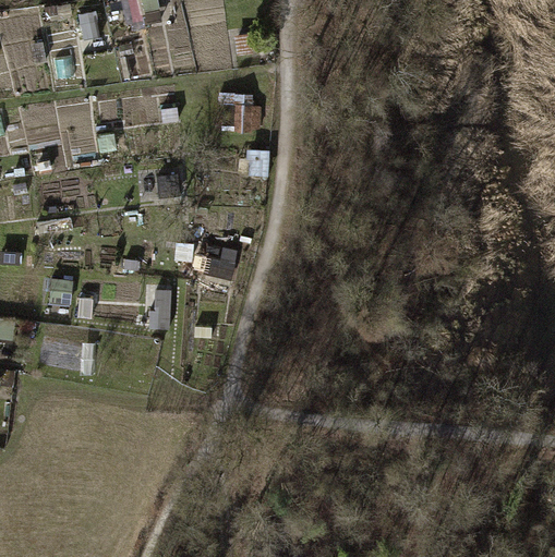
[(120,0),(127,25),(159,17),(155,0),(120,0)]
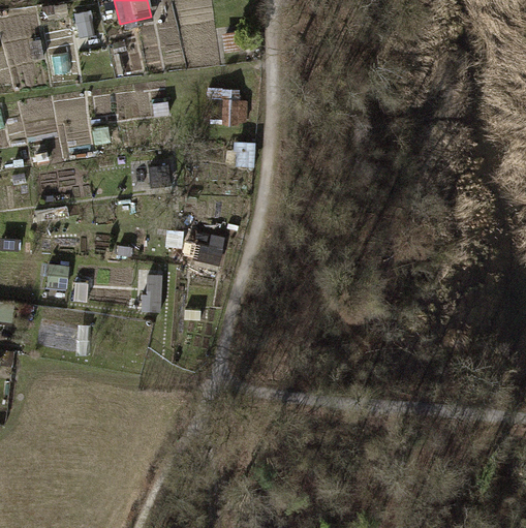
[(71,10),(72,25),(92,22),(90,7),(71,10)]
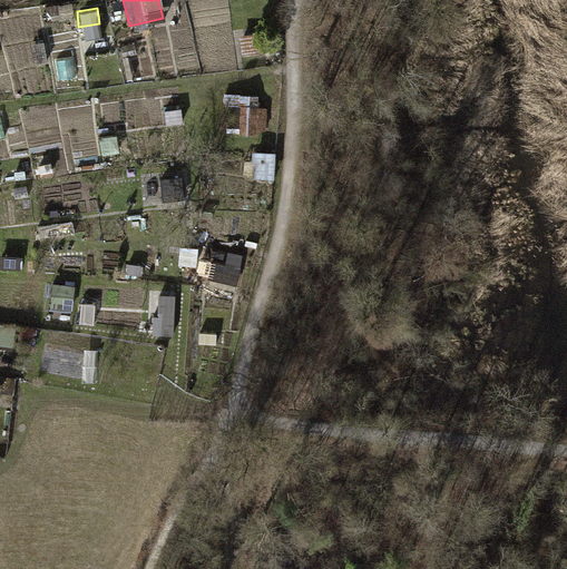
[(258,36),(233,36),(233,54),(258,54),(258,36)]
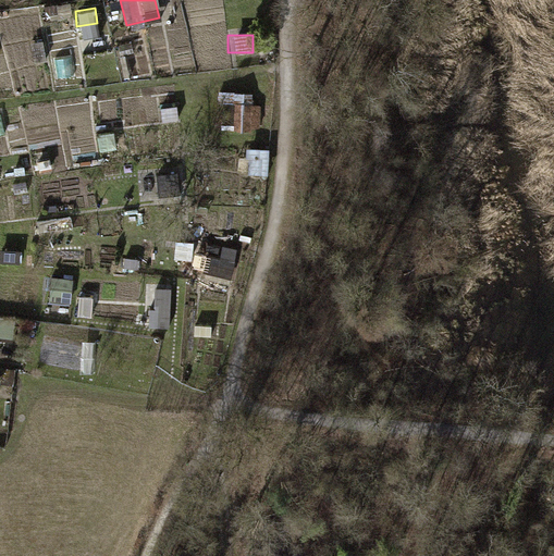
[(44,40),(33,42),(35,60),(45,58),(44,40)]
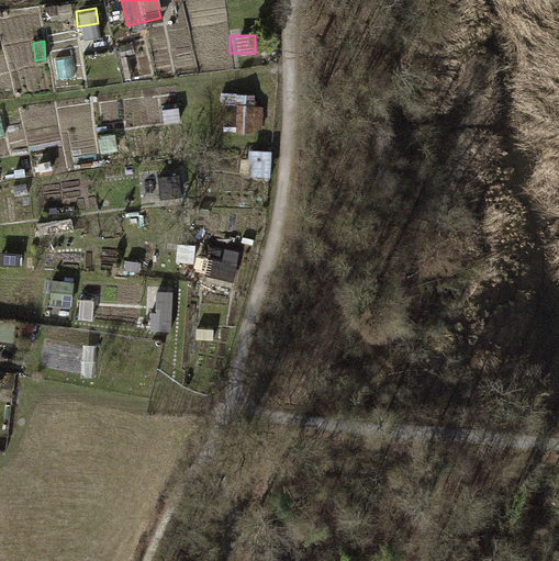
[(133,55),(131,44),(120,47),(122,57),(133,55)]
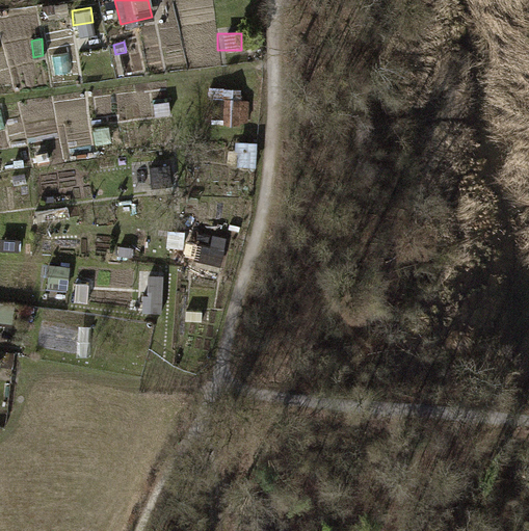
[(137,85),(138,94),(158,90),(157,82),(137,85)]
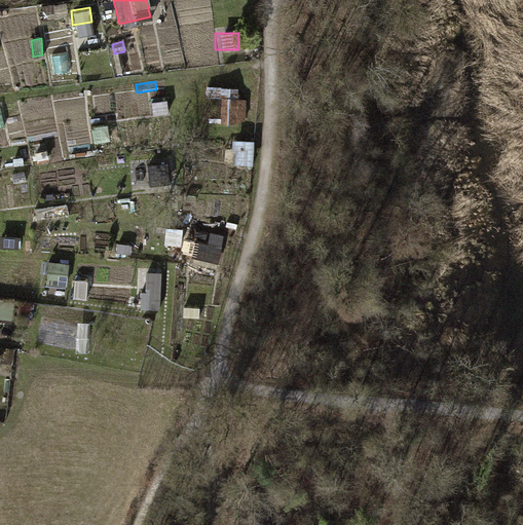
[(239,88),(203,87),(203,101),(221,101),(220,124),(238,124),(239,88)]
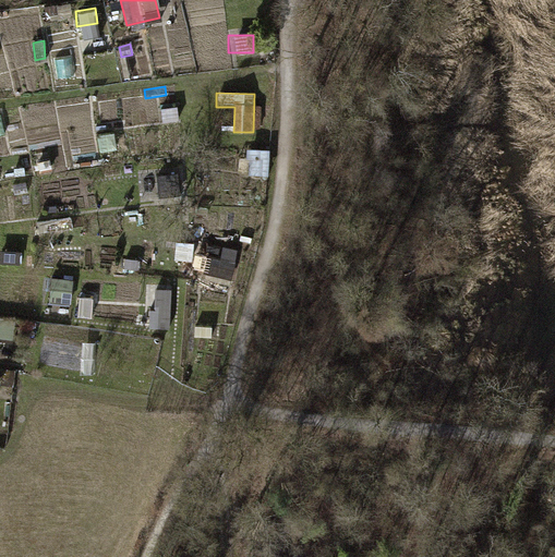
[(92,99),(94,118),(110,116),(108,97),(92,99)]
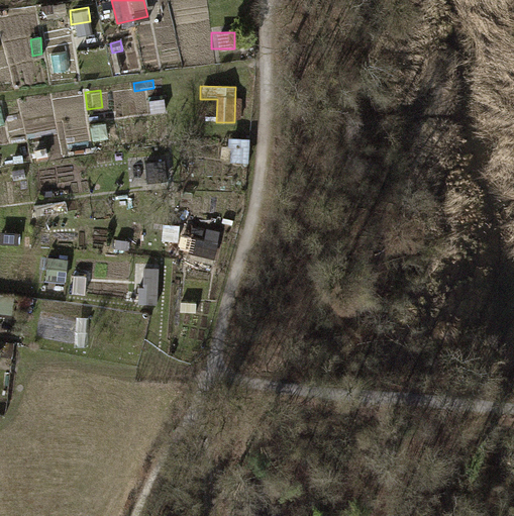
[(90,125),(93,142),(109,139),(106,122),(90,125)]
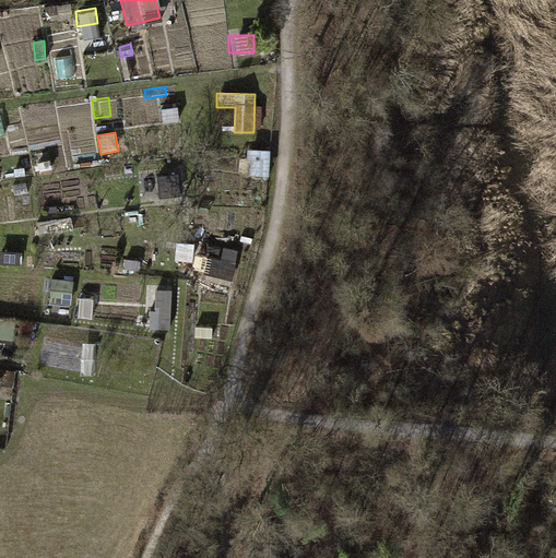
[(179,132),(169,133),(172,150),(181,149),(179,132)]
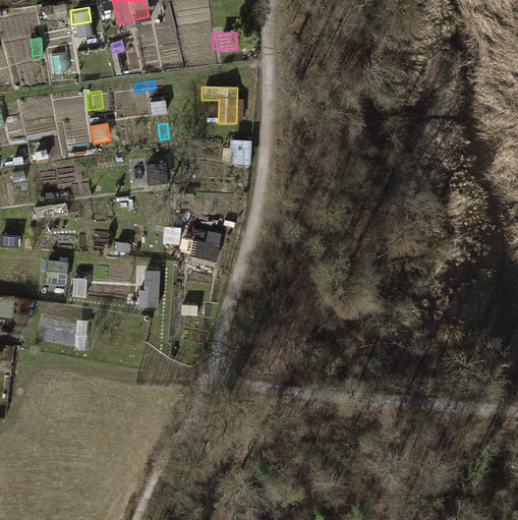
[(251,139),(233,139),(232,149),(205,148),(205,164),(214,164),(213,193),(243,194),(244,165),(250,165),(251,139)]
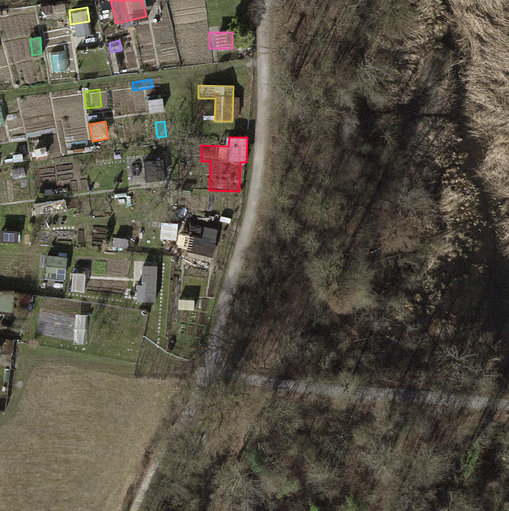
[(35,147),(36,158),(49,157),(48,146),(35,147)]
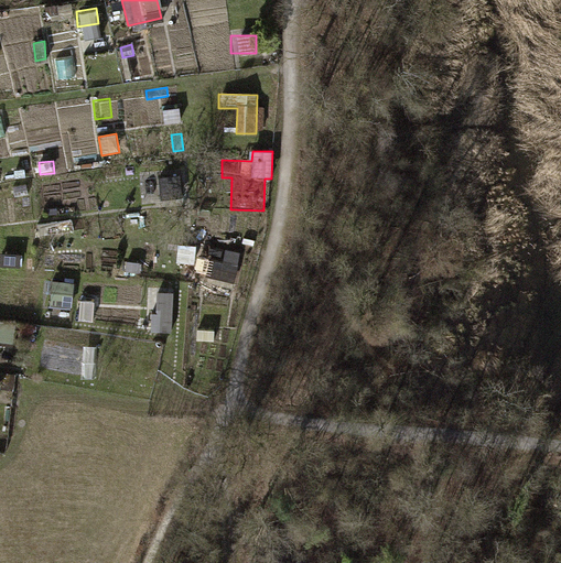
[(147,180),(150,197),(164,195),(161,177),(147,180)]
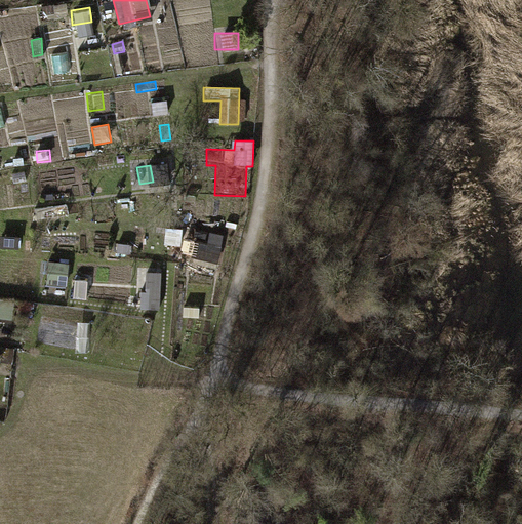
[(28,172),(2,175),(6,205),(31,202),(28,172)]
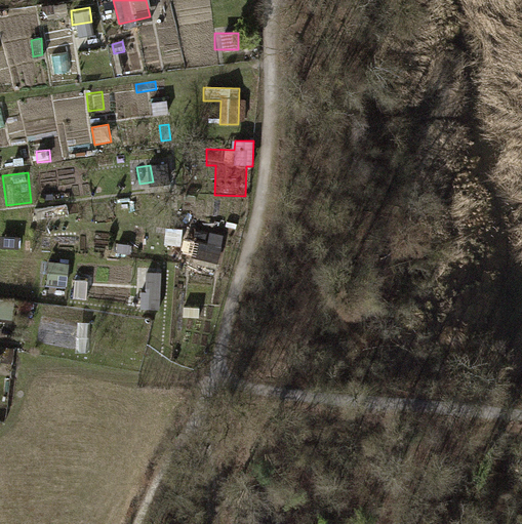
[(161,198),(143,200),(144,209),(162,207),(161,198)]
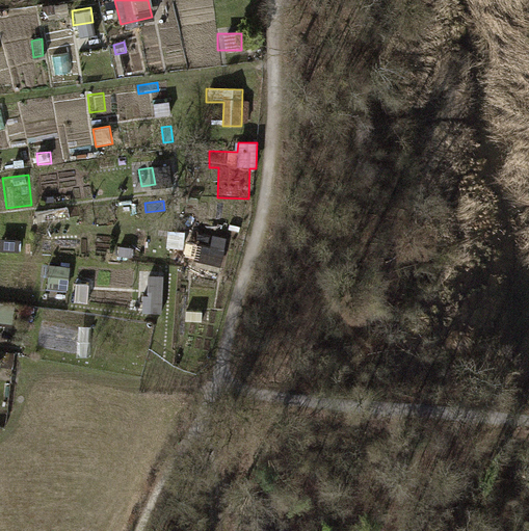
[(69,208),(29,213),(32,232),(71,227),(69,208)]
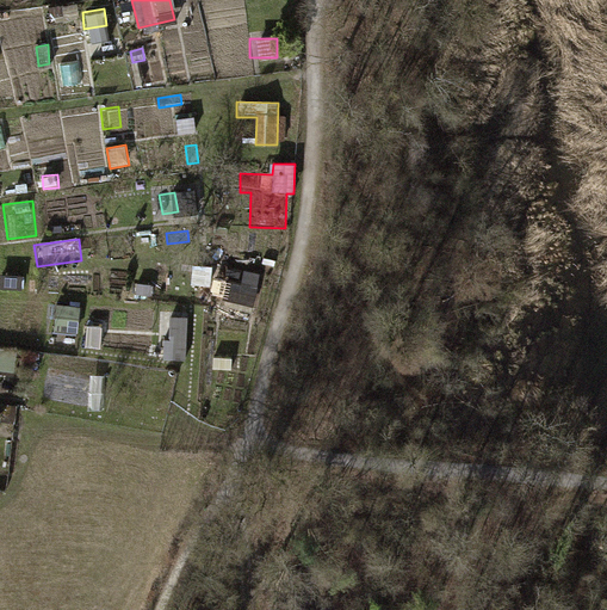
[(215,278),(210,297),(255,309),(261,291),(215,278)]
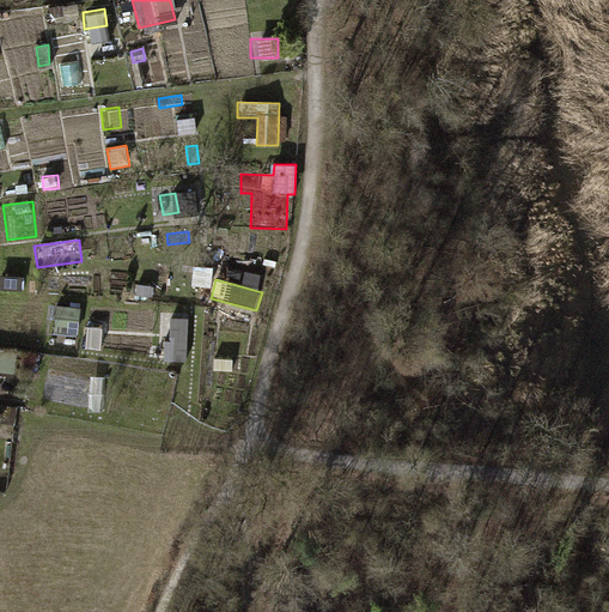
[(79,310),(56,308),(54,334),(77,337),(79,310)]
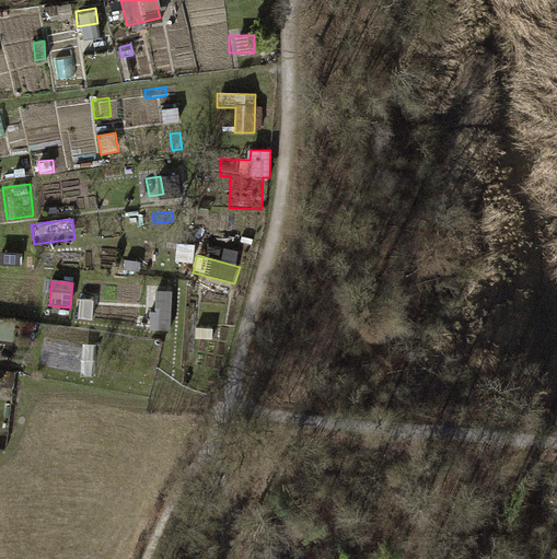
[(172,291),(157,291),(155,310),(150,310),(149,330),(171,330),(172,291)]
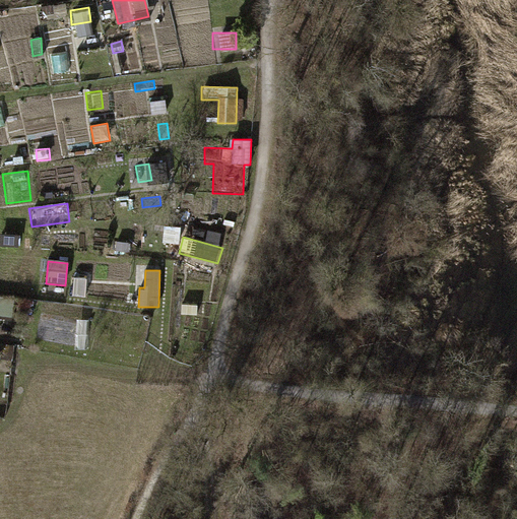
[(86,283),(72,281),(70,298),(84,299),(86,283)]
